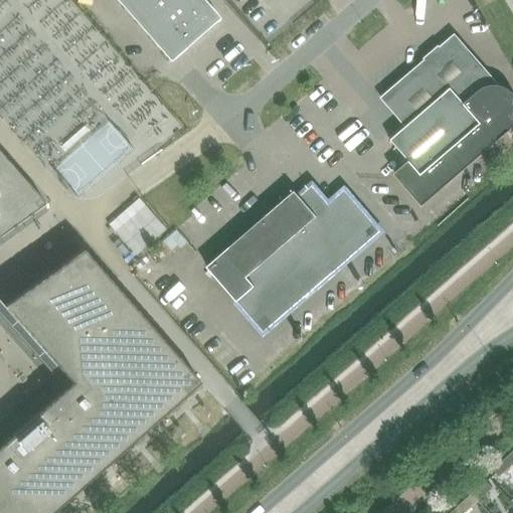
[(0,10),(8,4),(4,0),(0,0),(0,10)]
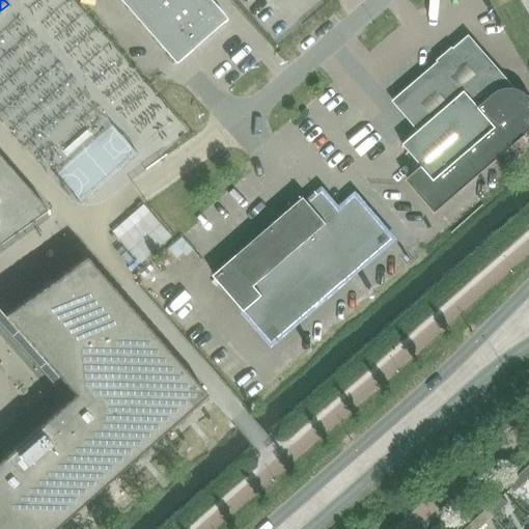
[(121,0),(149,32),(174,62),(226,18),(211,0),(121,0)]
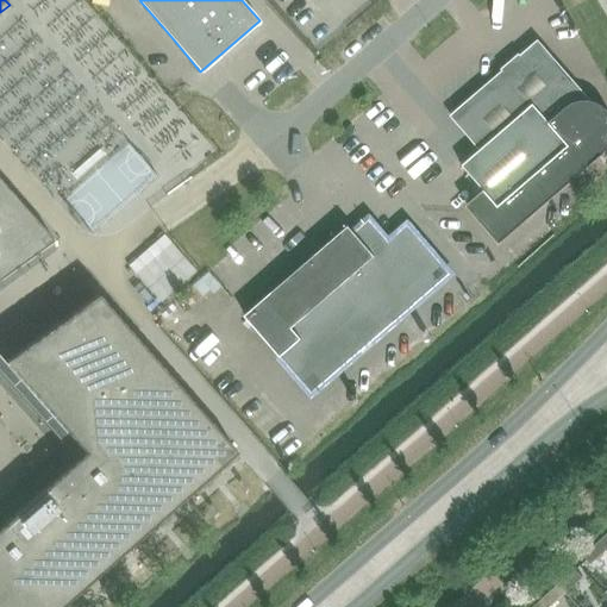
[(601,102),(596,107),(590,99),(537,38),(450,114),(479,149),(462,163),(483,188),(465,204),(499,242),(605,150),(606,145),(606,108),(601,102)]
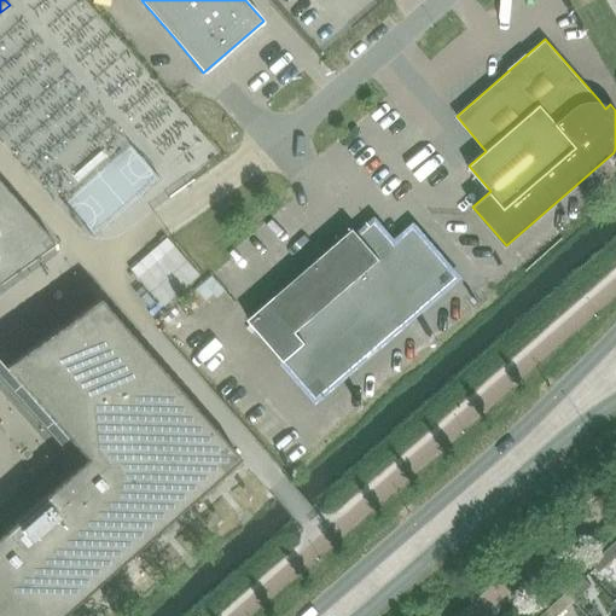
[(0,274),(48,238),(0,182),(0,274)]
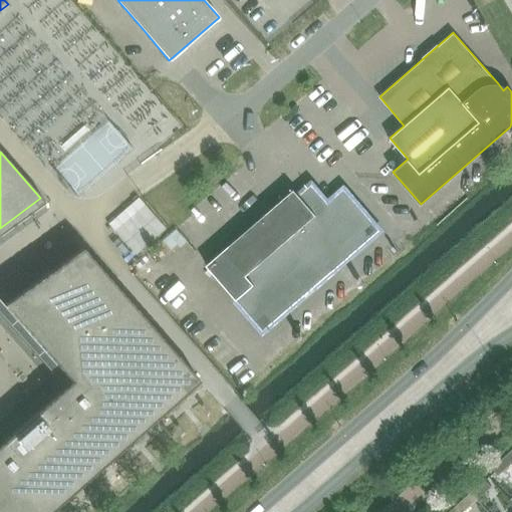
[(293,189),(206,265),(263,329),(378,229),(343,189),(327,204),(313,188),(301,199),(293,189)]
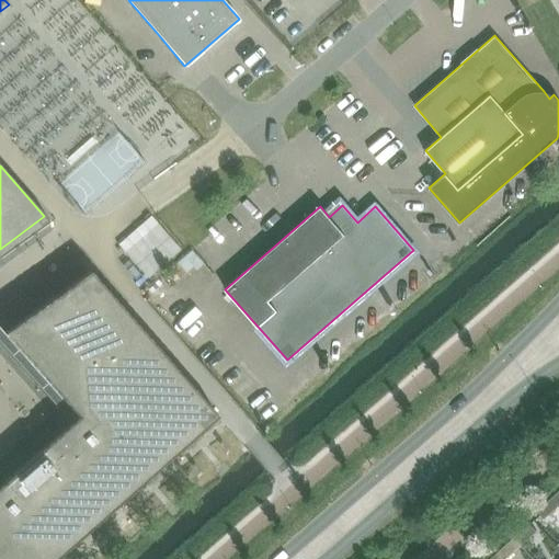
[(0,558),(52,558),(67,546),(61,538),(76,525),(78,527),(100,509),(98,506),(105,499),(112,506),(216,415),(88,270),(1,331),(76,414),(0,480),(0,558)]
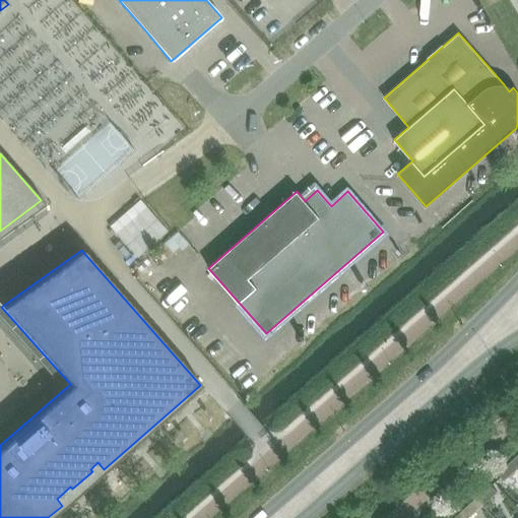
[(517,450),(509,459),(515,466),(517,463),(517,450)]
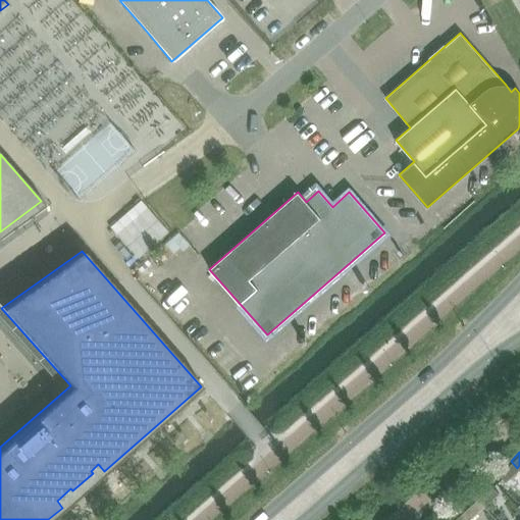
[(517,468),(511,461),(498,473),(500,476),(504,480),(517,468)]
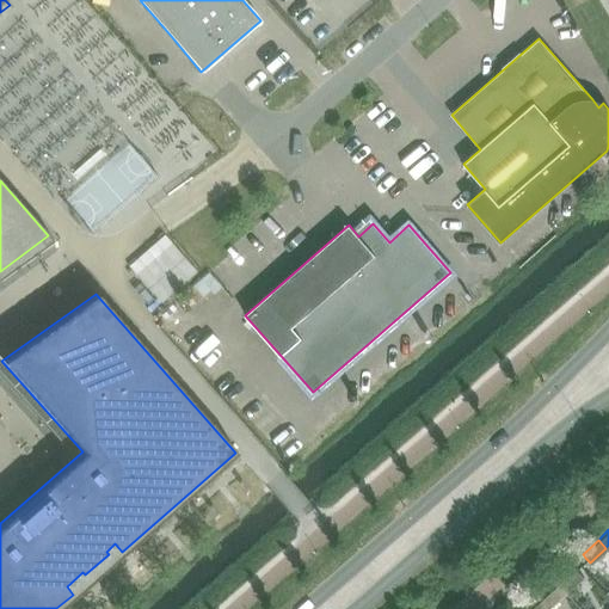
[(574,567),(559,582),(566,590),(582,576),(574,567)]
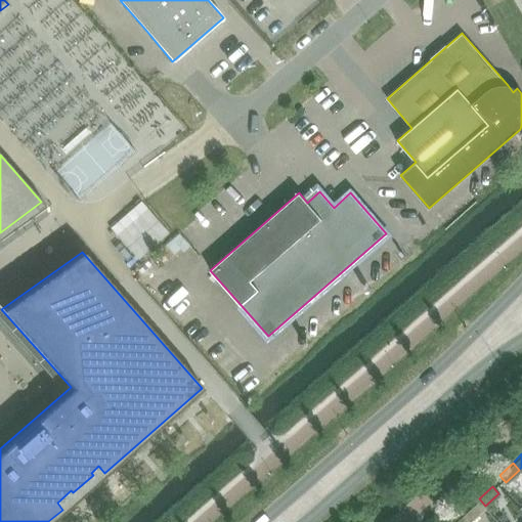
[(474,503),(460,515),(466,521),(480,510),(474,503)]
